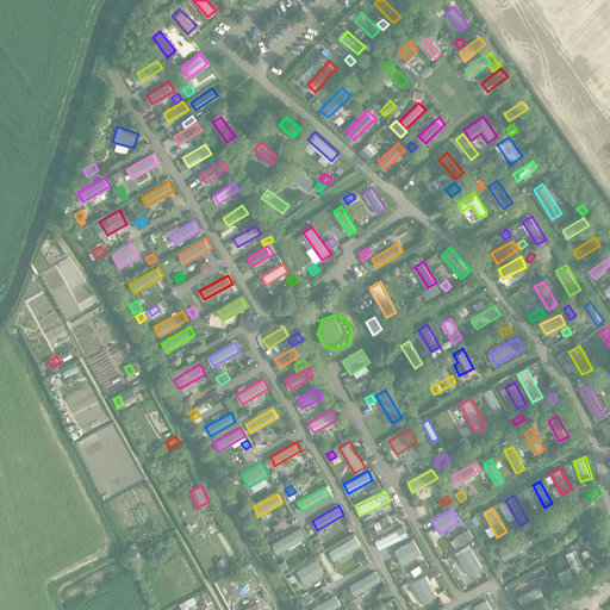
[(558,510),(549,515),(560,534),(567,530),(558,510)]
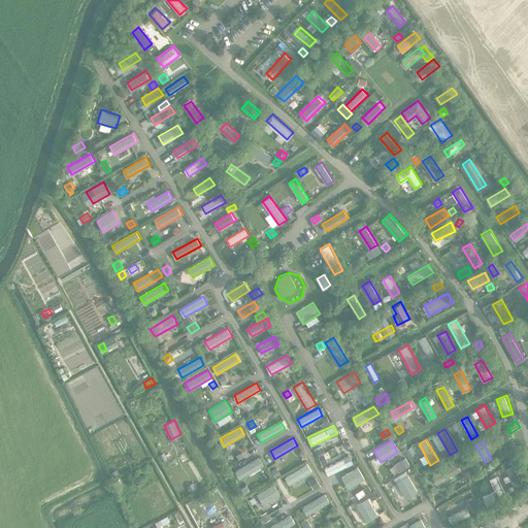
[(411,446),(404,450),(407,455),(415,451),(411,446)]
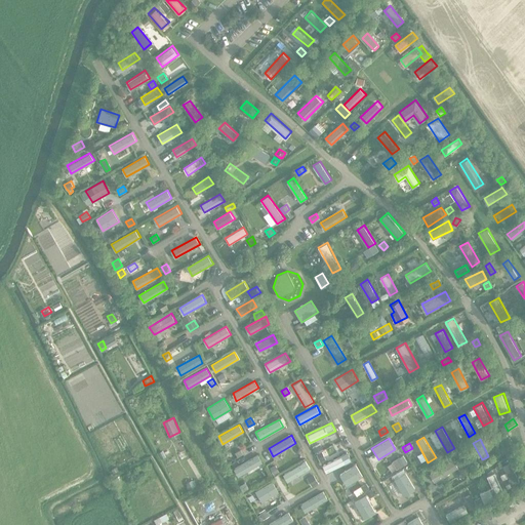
[(319,444),(312,447),(314,452),(322,448),(319,444)]
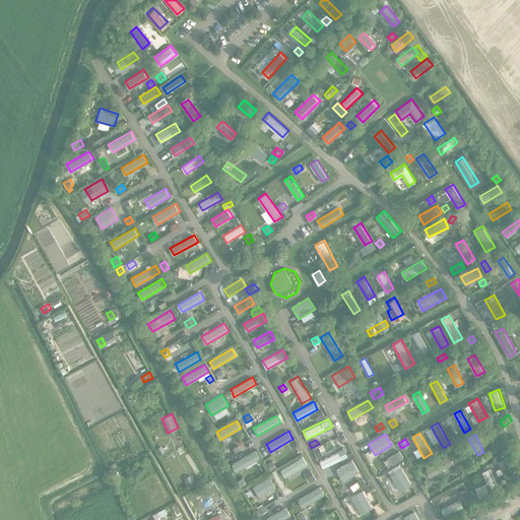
[(318,447),(314,450),(317,457),(322,455),(318,447)]
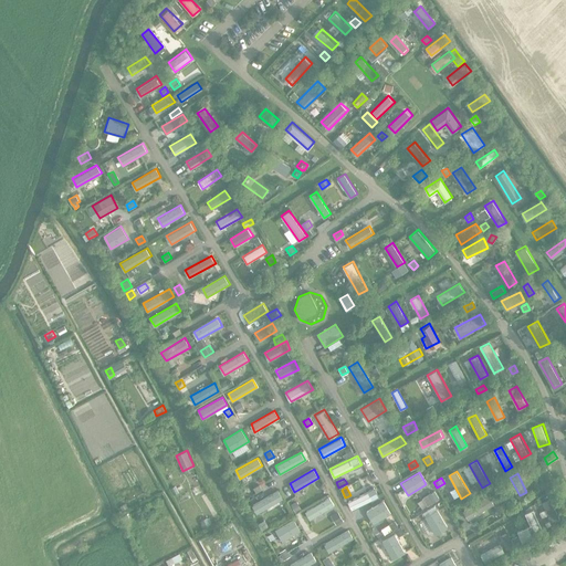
[(348,501),(352,510),(379,496),(375,488),(348,501)]
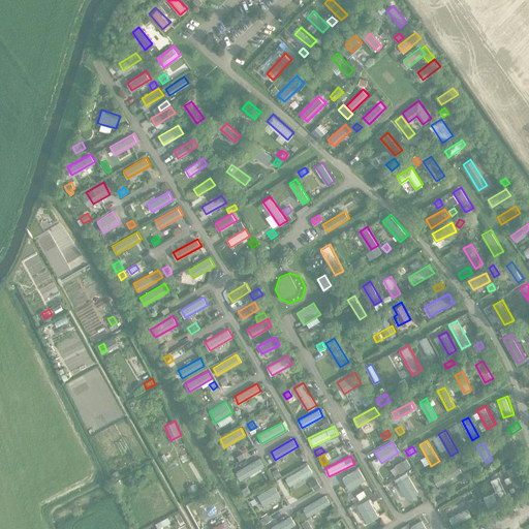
[(465,456),(460,460),(463,465),(469,462),(465,456)]
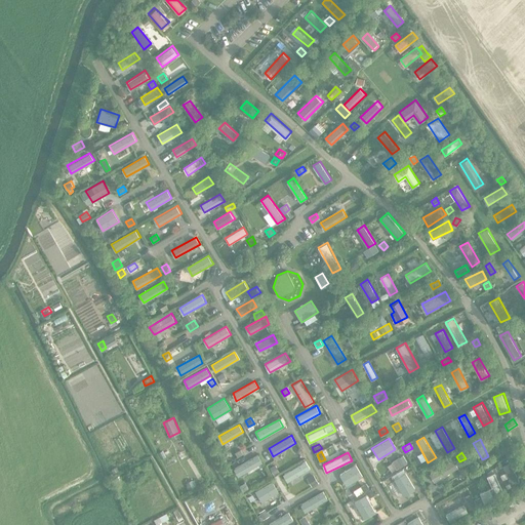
[(258,454),(234,469),(238,476),(263,462),(258,454)]
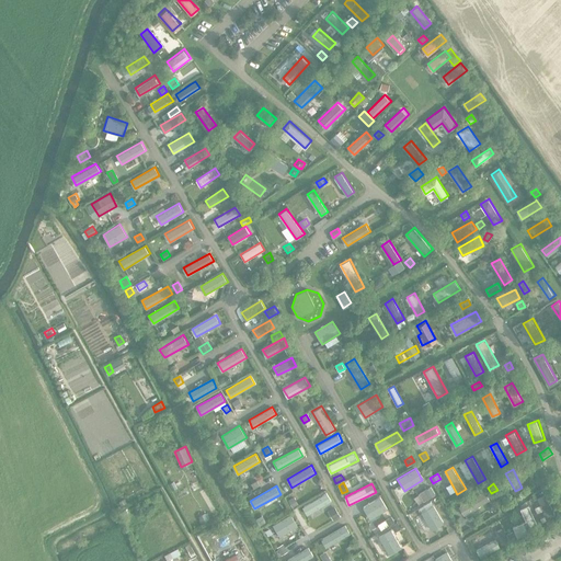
[(431,487),(425,490),(426,493),(430,497),(435,494),(431,487)]
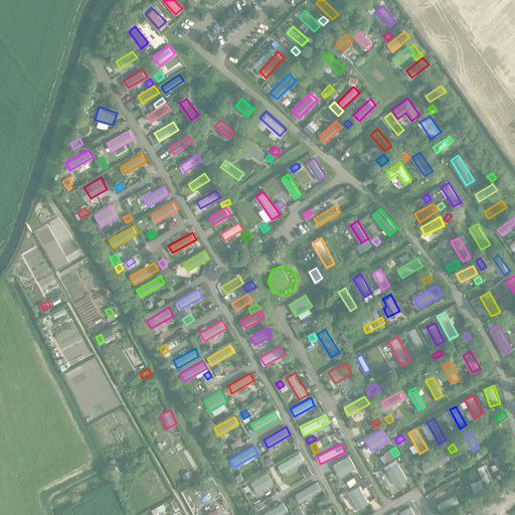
[(450,459),(445,451),(421,465),(426,473),(450,459)]
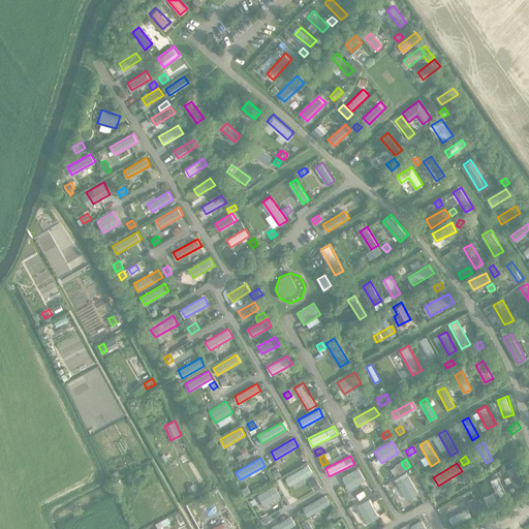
[(308,464),(285,477),(290,486),(313,472),(308,464)]
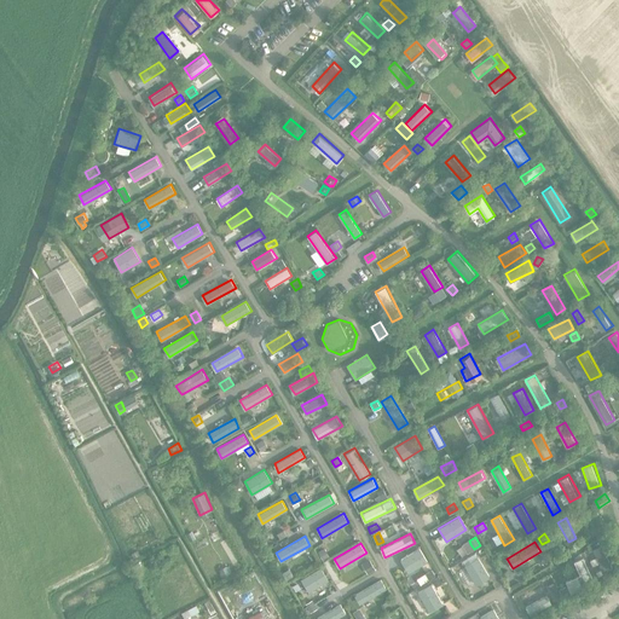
[(602,545),(594,549),(605,571),(613,567),(602,545)]
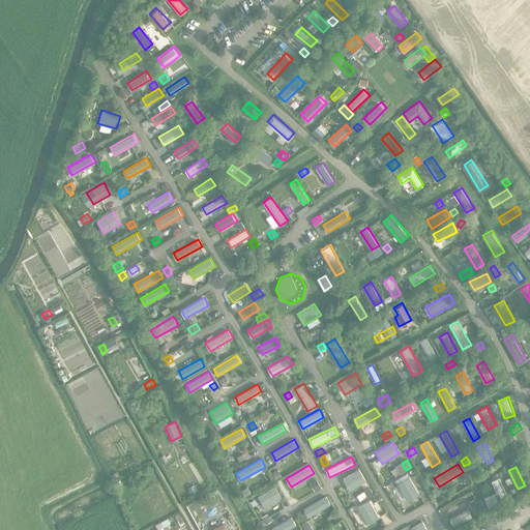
[(277,469),(273,471),(276,478),(282,476),(277,469)]
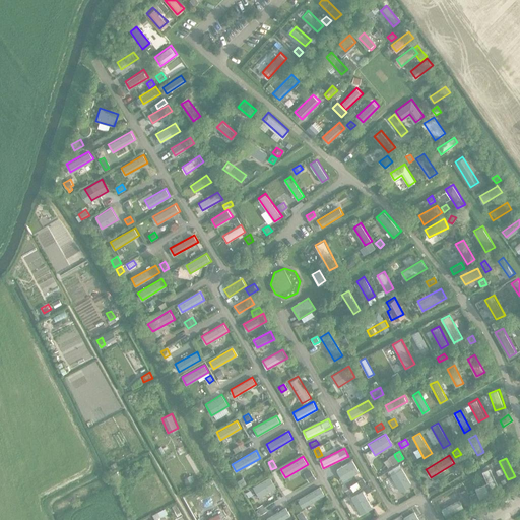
[(336,469),(342,481),(359,471),(352,460),(336,469)]
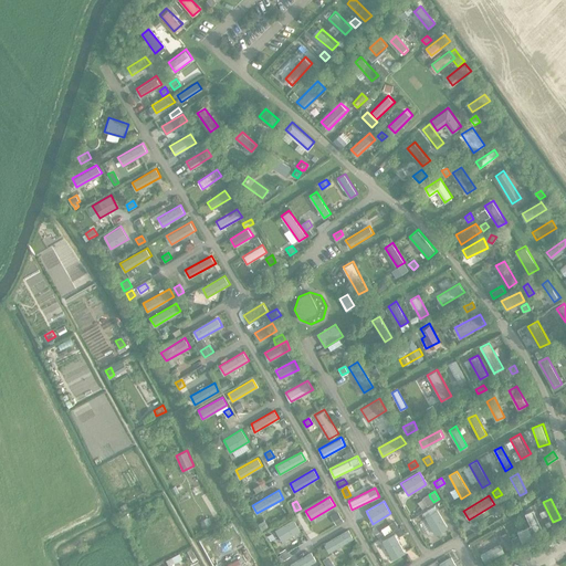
[(425,516),(436,535),(448,527),(437,510),(425,516)]
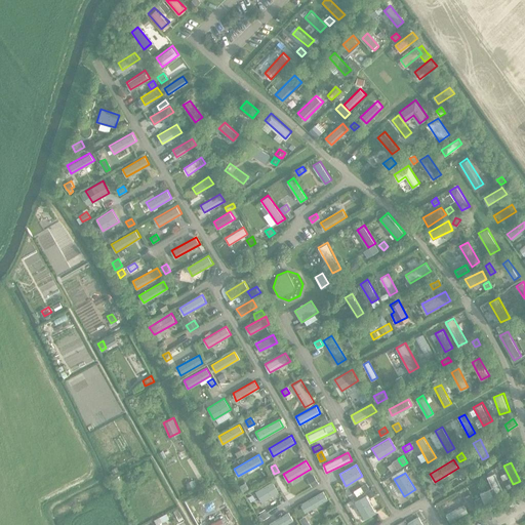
[(495,473),(487,476),(496,495),(503,492),(495,473)]
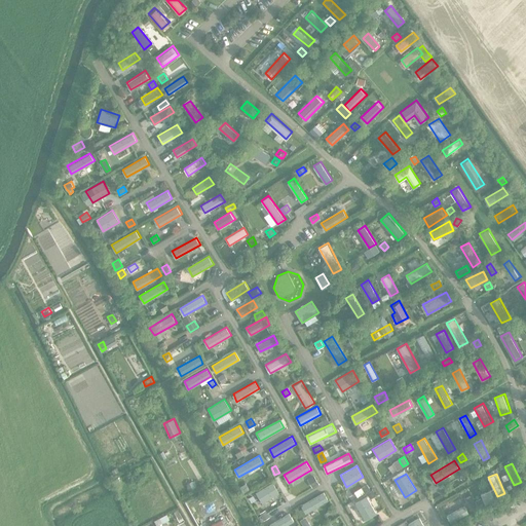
[(118,477),(112,480),(115,485),(121,481),(118,477)]
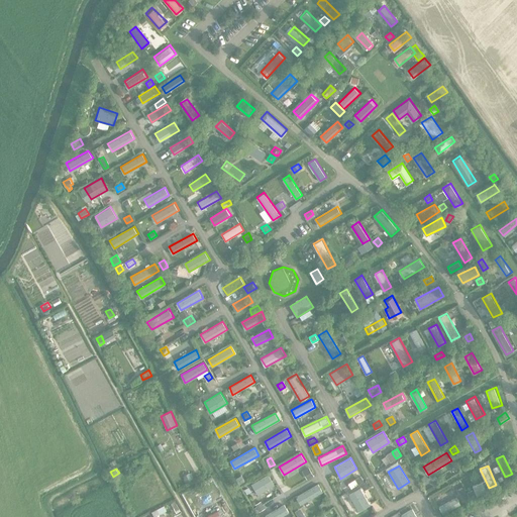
[(184,475),(187,481),(192,478),(189,473),(184,475)]
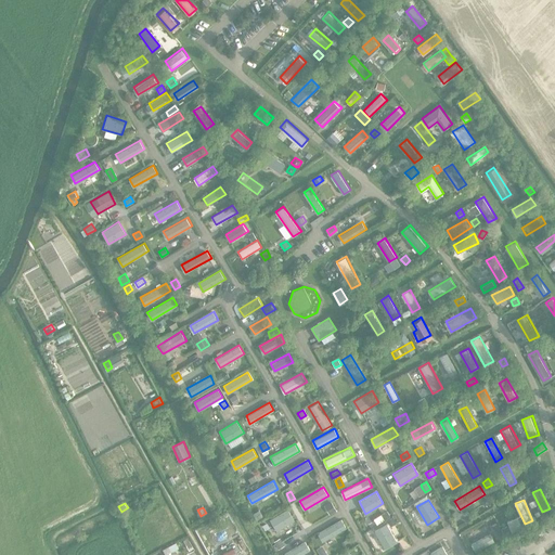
[(269,519),(276,531),(295,520),(287,508),(269,519)]
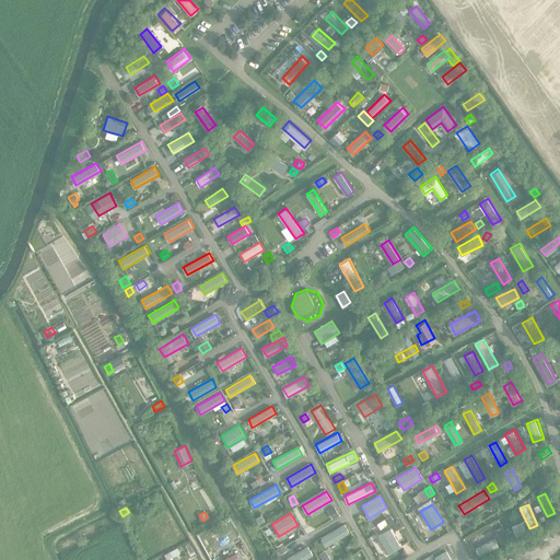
[(261,514),(255,518),(259,525),(266,521),(261,514)]
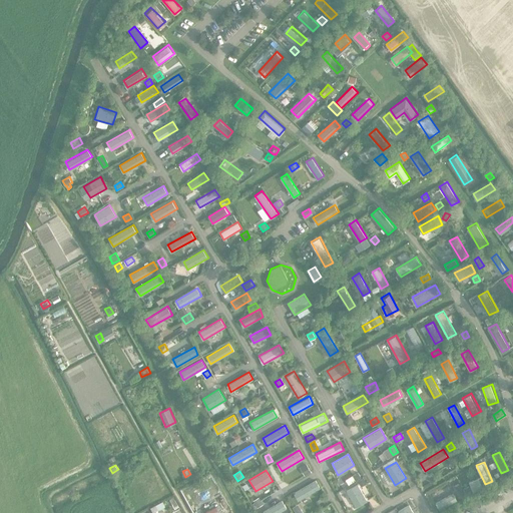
[(358,471),(353,474),(356,480),(361,477),(358,471)]
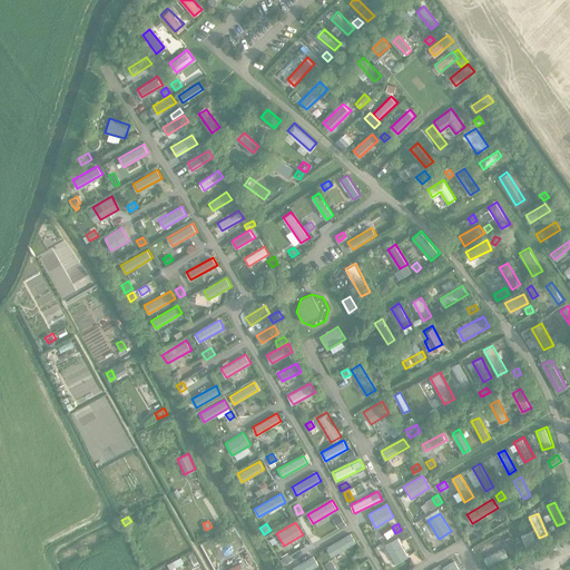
[(403,531),(397,534),(401,540),(406,537),(403,531)]
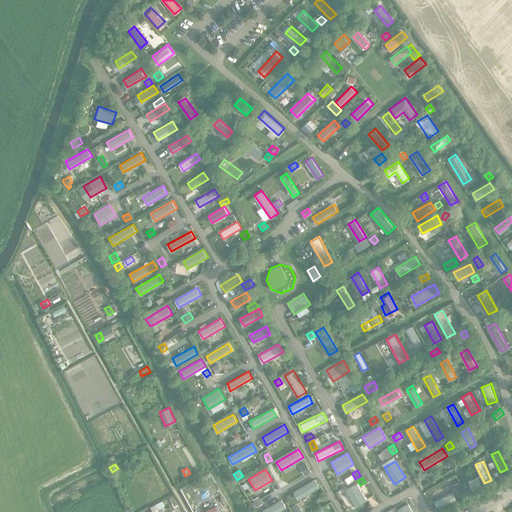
[(315,479),(294,492),(298,500),(320,487),(315,479)]
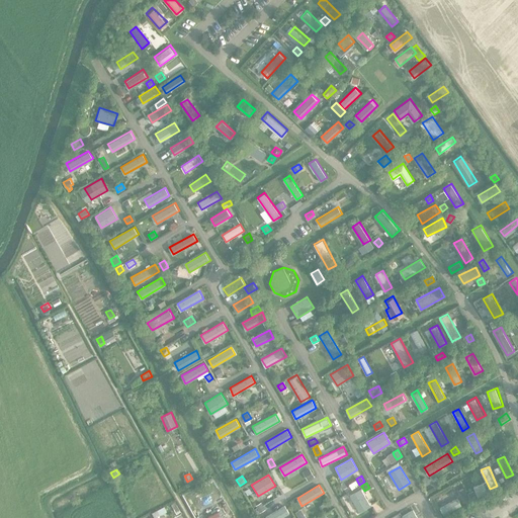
[(349,495),(359,512),(370,505),(360,489),(349,495)]
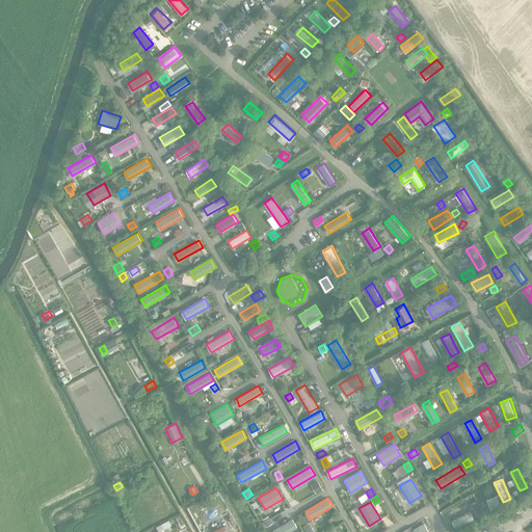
[(487,503),(481,507),(484,512),(490,509),(487,503)]
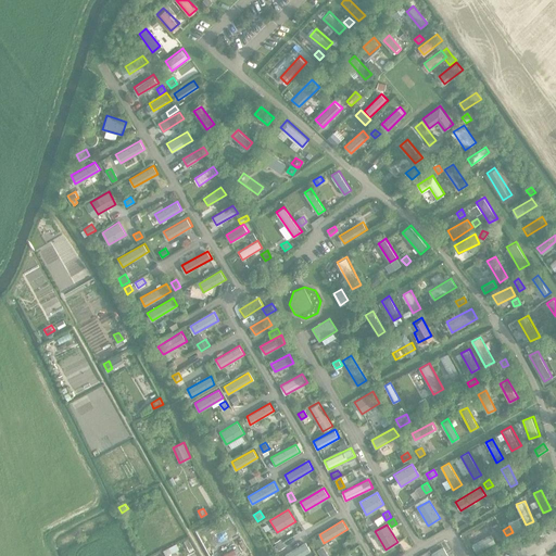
[(501,531),(495,534),(498,541),(504,536),(501,531)]
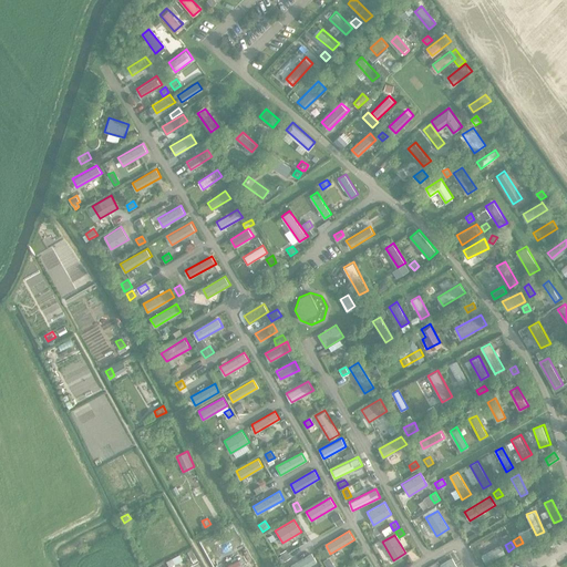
[(502,545),(482,555),(485,563),(505,553),(502,545)]
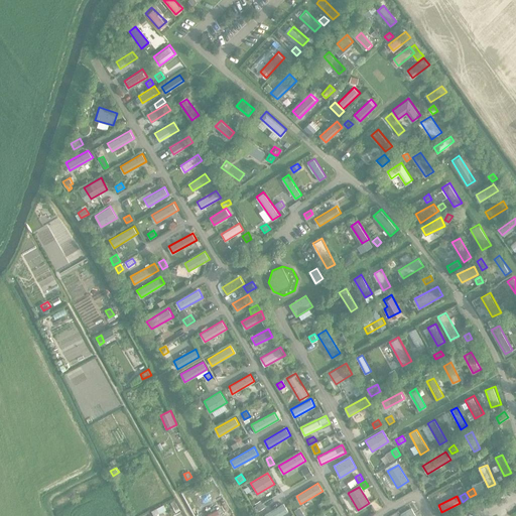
[(174,500),(170,502),(175,512),(179,509),(174,500)]
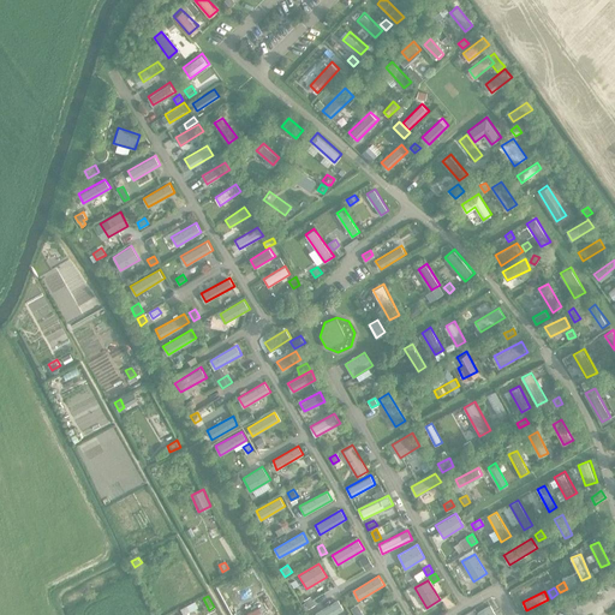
[(311,596),(304,599),(309,608),(316,604),(311,596)]
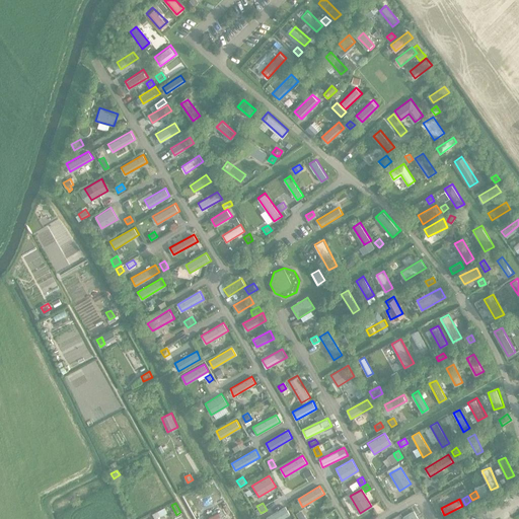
[(286,506),(265,518),(281,518),(290,514),(286,506)]
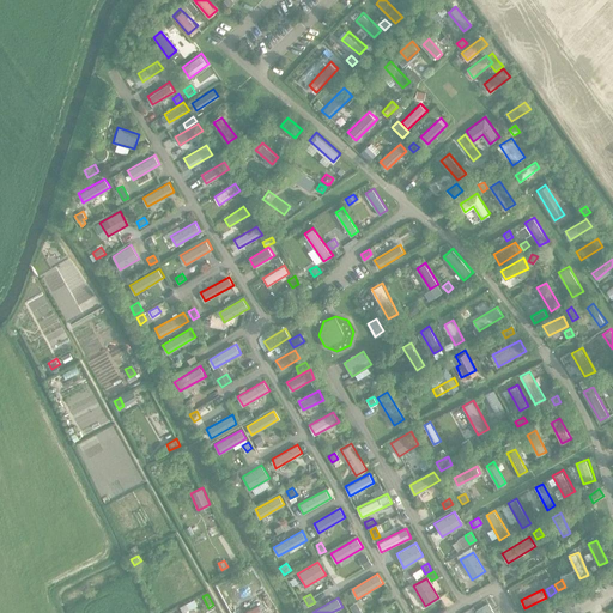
[(194,599),(180,606),(183,612),(198,605),(194,599)]
